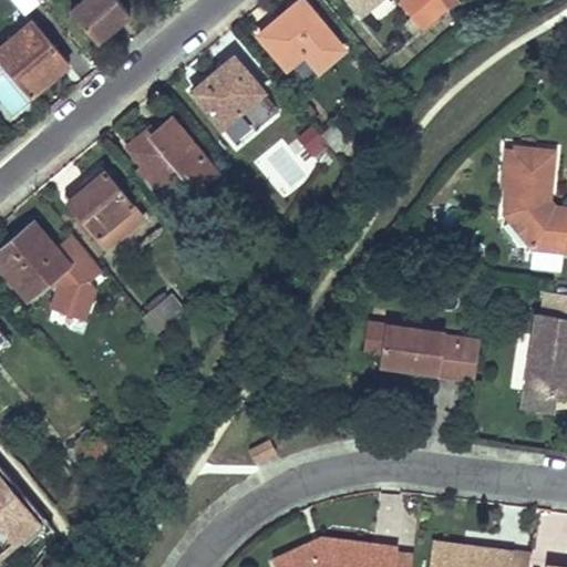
[(39,0),(14,0),(26,12),(40,1),(39,0)]
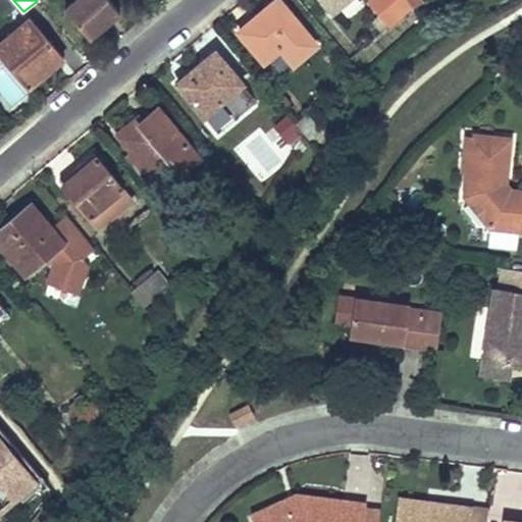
[(110,0),(74,0),(65,8),(89,36),(120,12),(110,0)]
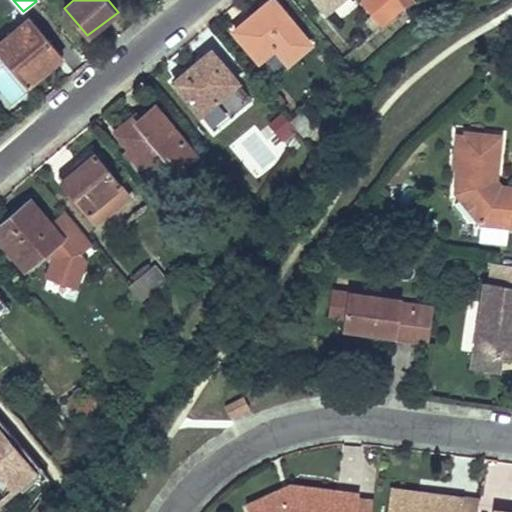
[(273,0),(271,0),(234,30),(259,61),(277,47),(288,62),(311,44),(273,0)]
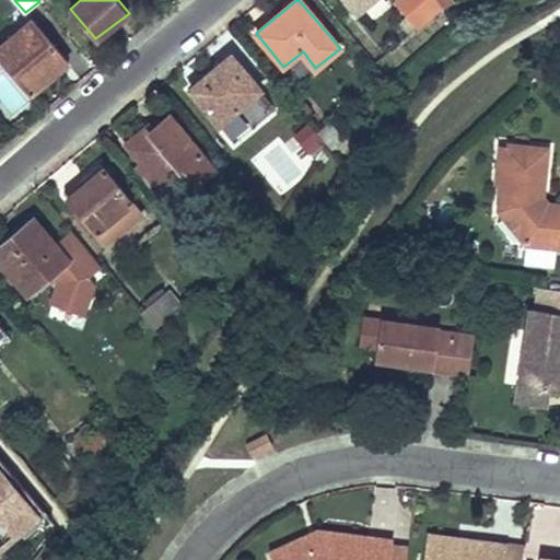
[(347,0),(358,13),(373,0),(347,0)]
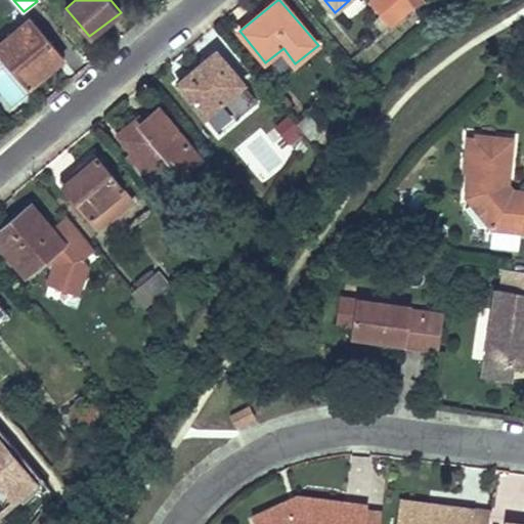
[(404,0),(372,0),(370,1),(391,26),(411,9),(404,0)]
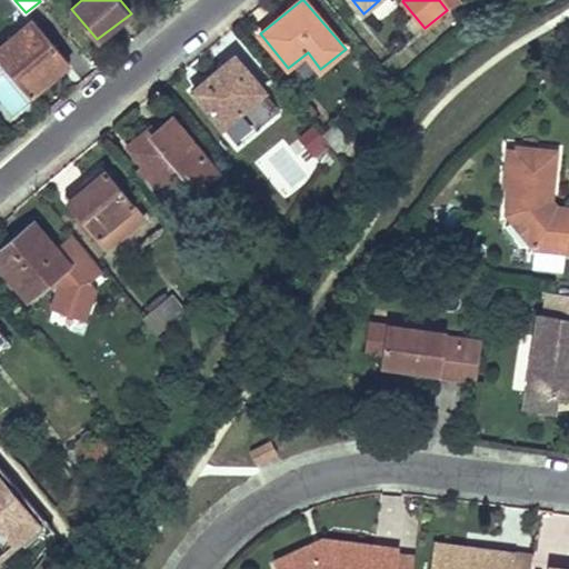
[(439,0),(447,10),(461,1),(460,0),(439,0)]
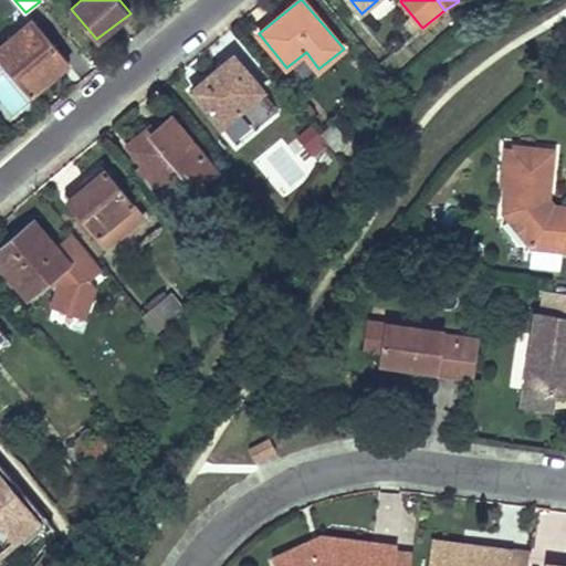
[(32,20),(0,46),(0,56),(31,94),(70,64),(32,20)]
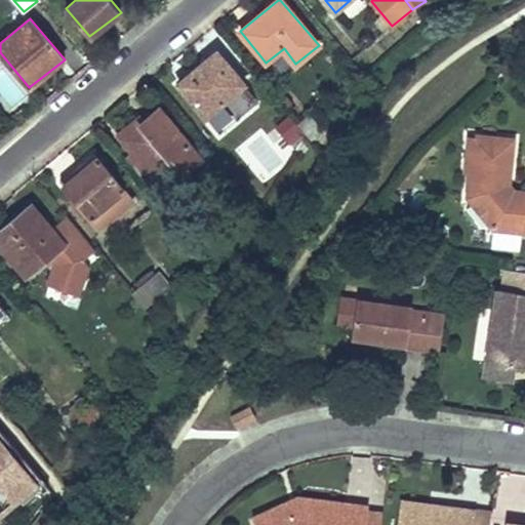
[(216,52),(189,75),(194,79),(183,88),(218,133),(237,119),(224,102),(244,85),(216,52)]
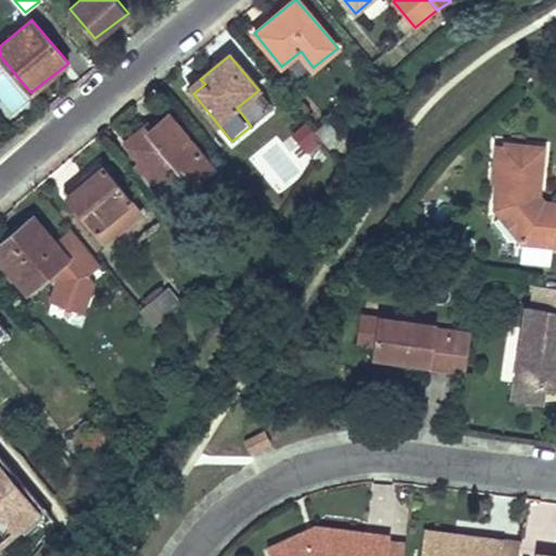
[(200,79),(188,89),(193,93),(205,84),(200,79)]
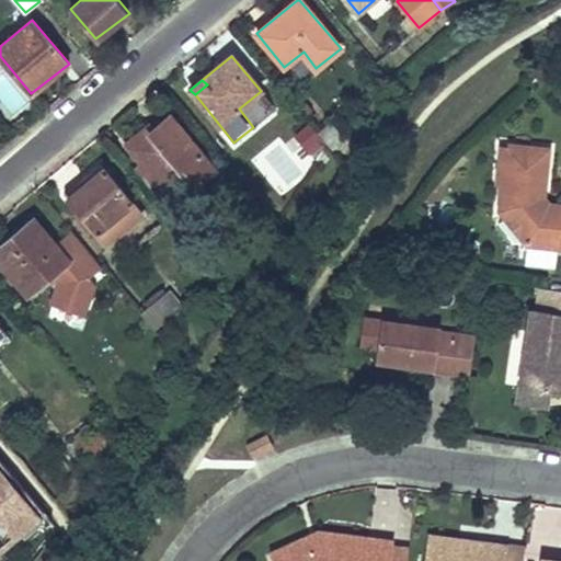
[(261,91),(239,109),(253,127),(276,107),(261,91)]
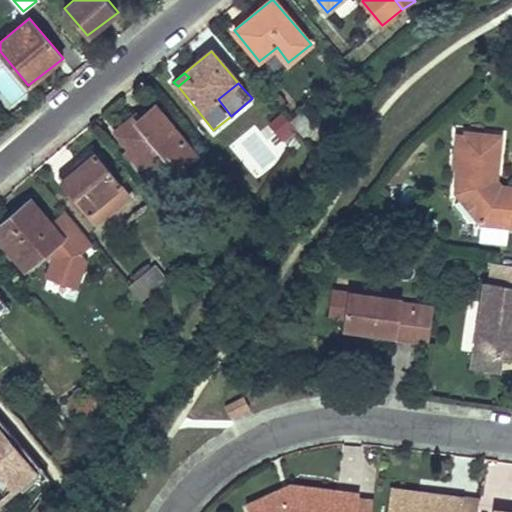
[(139,120),(120,136),(131,149),(143,163),(169,195),(188,179),(178,169),(194,155),(154,109),(139,120)]
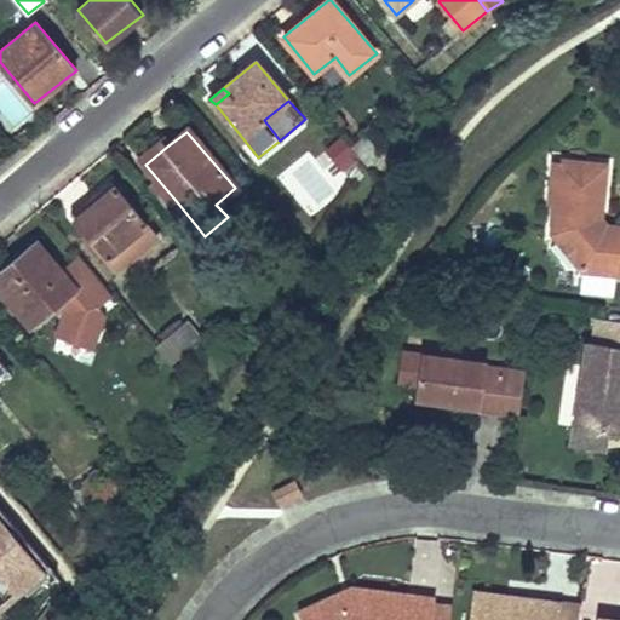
[(366,135),(350,147),(365,164),(375,147),(366,135)]
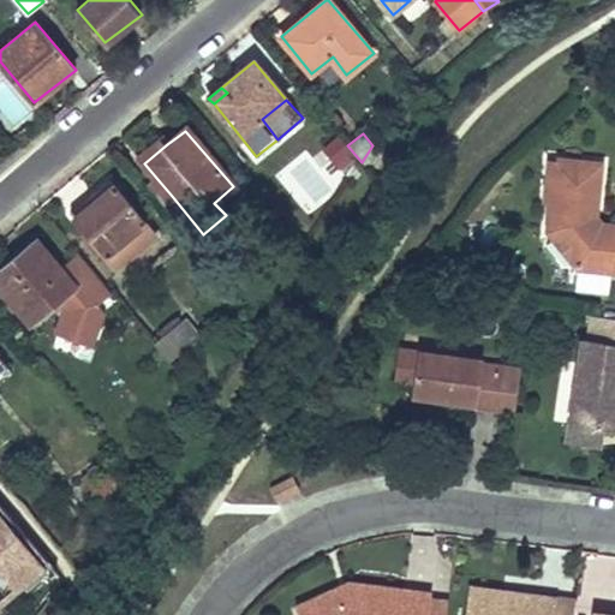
[(162,136),(138,156),(144,163),(167,144),(162,136)]
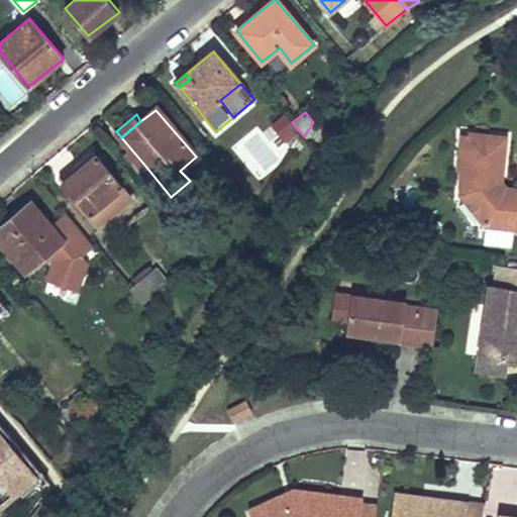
[(468,136),(460,135),(456,170),(461,170),(459,188),(466,195),(461,198),(486,225),(484,238),(512,241),(513,228),(516,228),(516,193),(504,192),(496,183),(497,174),(502,174),(506,140),(502,139),(503,136),(468,133),(468,136)]
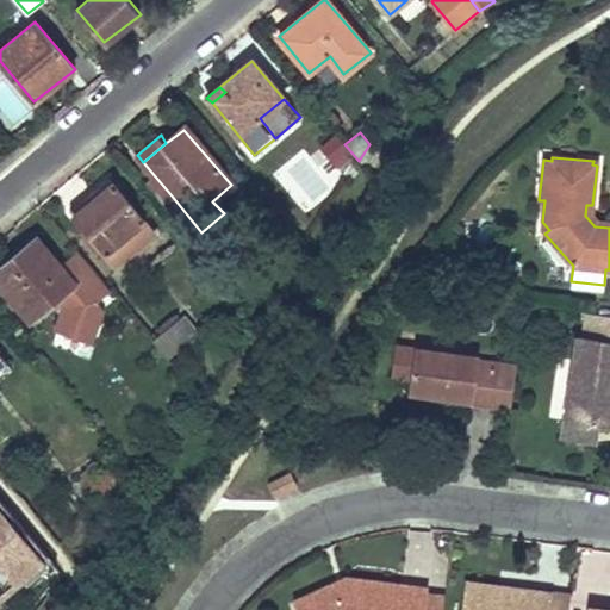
[(303,159),(288,172),(313,201),(329,188),(303,159)]
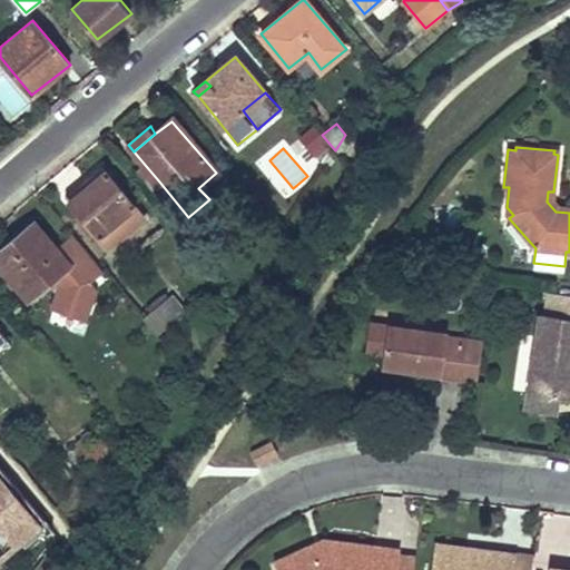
[(146,166),(140,170),(154,187),(159,182),(146,166)]
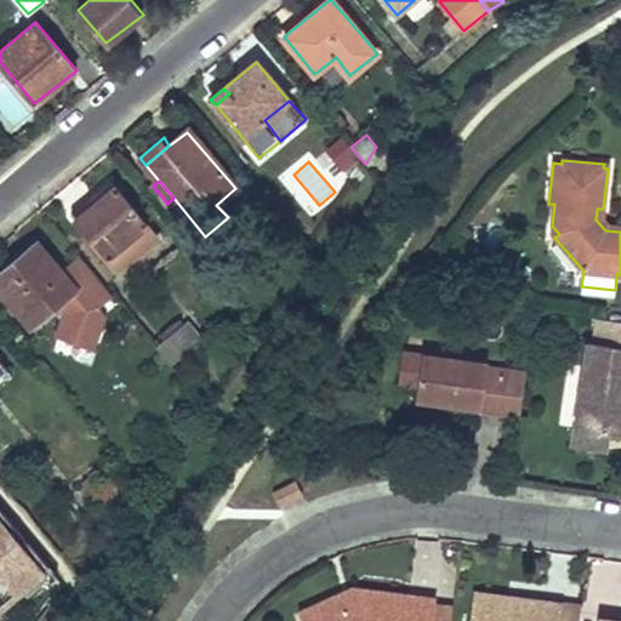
[(110,182),(92,198),(96,201),(74,220),(117,271),(158,238),(110,182)]
